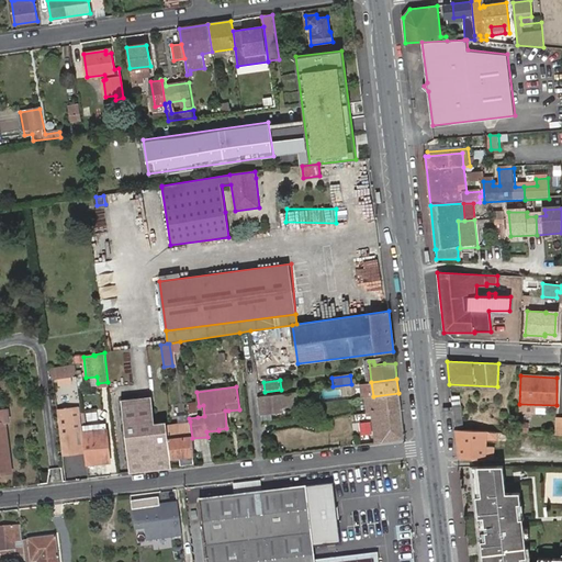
[(302,405),(300,392),(258,397),(260,413),(284,411),(283,407),(302,405)]
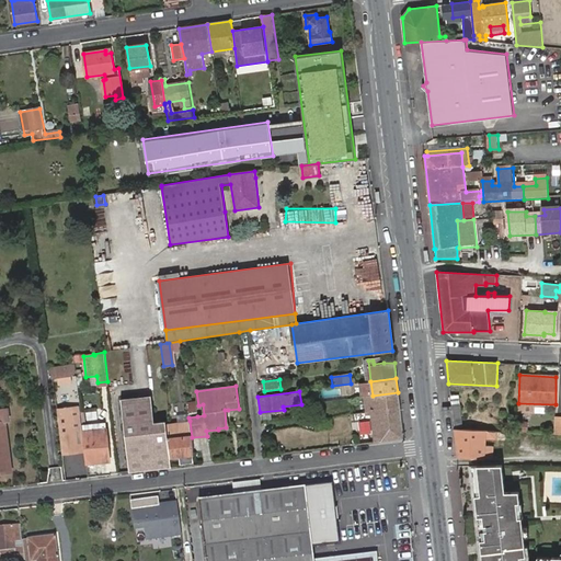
[(369,396),(376,442),(403,438),(398,392),(373,396),(369,396)]
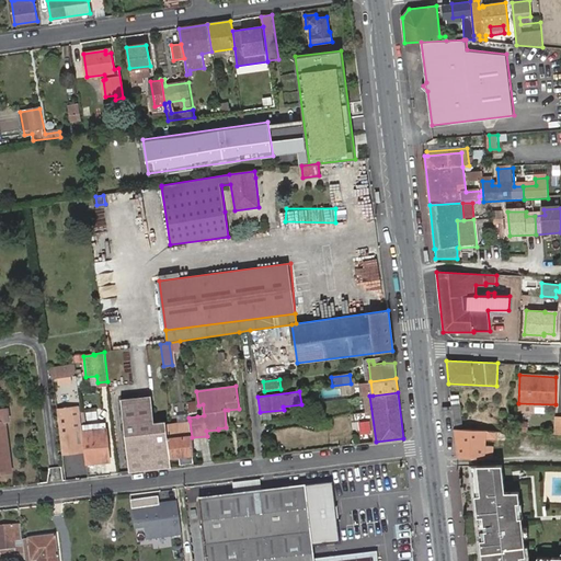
[(449,396),(454,428),(461,428),(460,413),(458,395),(449,396)]
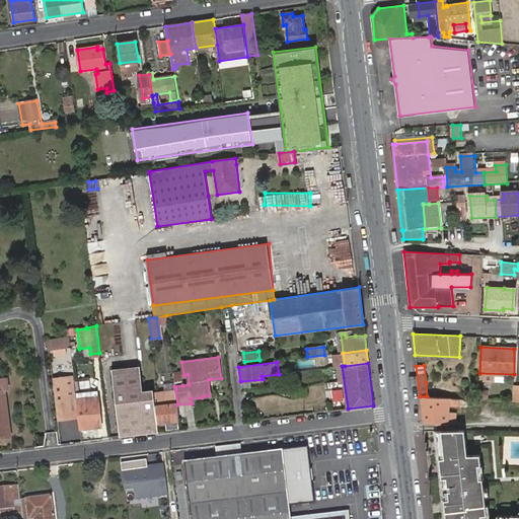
[(118,438),(156,433),(151,392),(150,392),(150,390),(140,392),(137,367),(109,371),(118,438)]
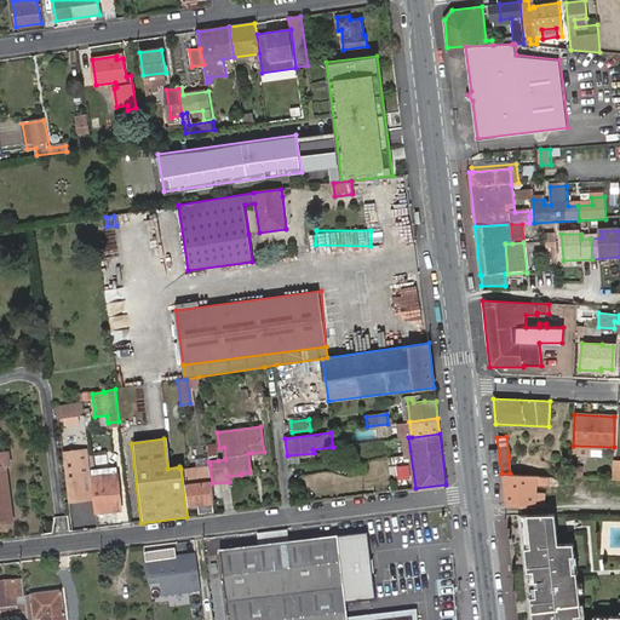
[(217,445),(207,446),(208,454),(217,453),(217,445)]
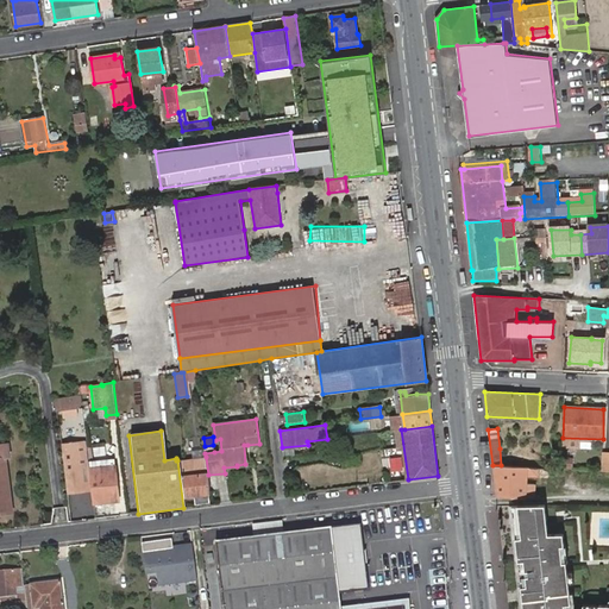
[(0,513),(8,512),(7,500),(11,498),(6,458),(11,457),(10,444),(0,444),(0,513)]
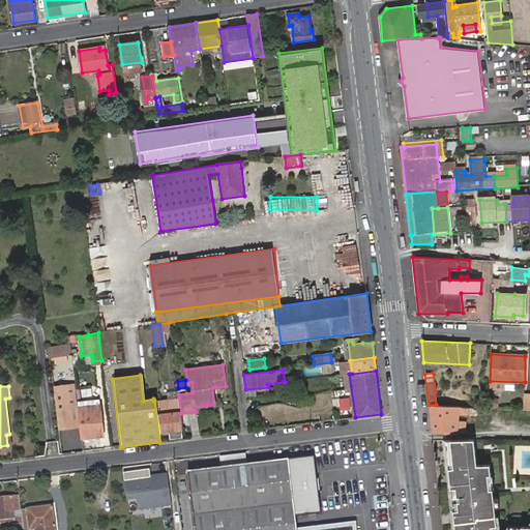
[(76,387),(66,388),(71,427),(80,425),(78,404),(76,387)]
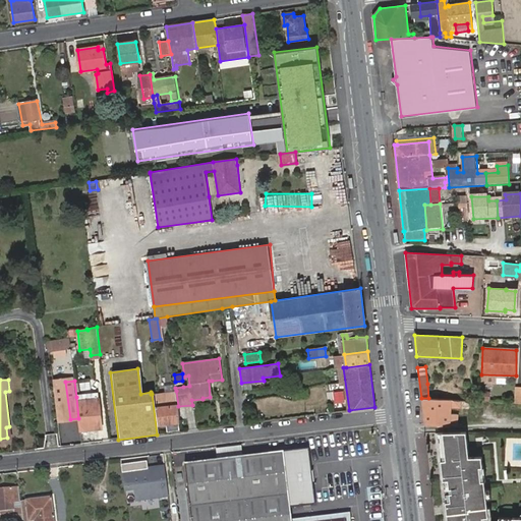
[(53,383),(55,402),(56,402),(59,420),(70,419),(65,382),(53,383)]
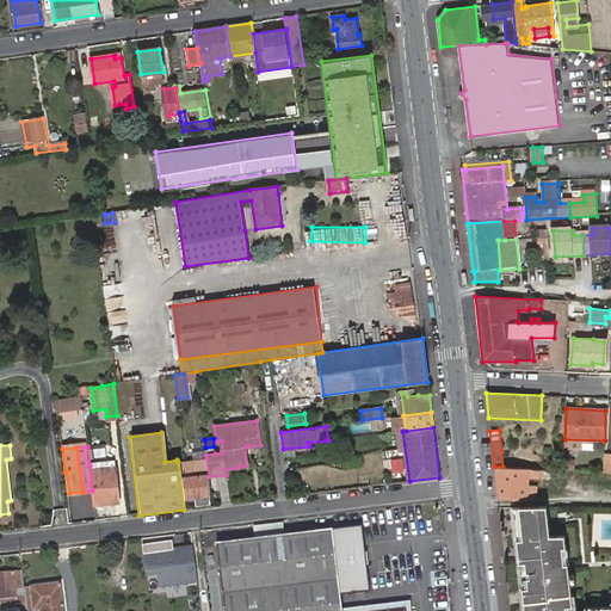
[(358,456),(343,460),(345,469),(360,466),(358,456)]
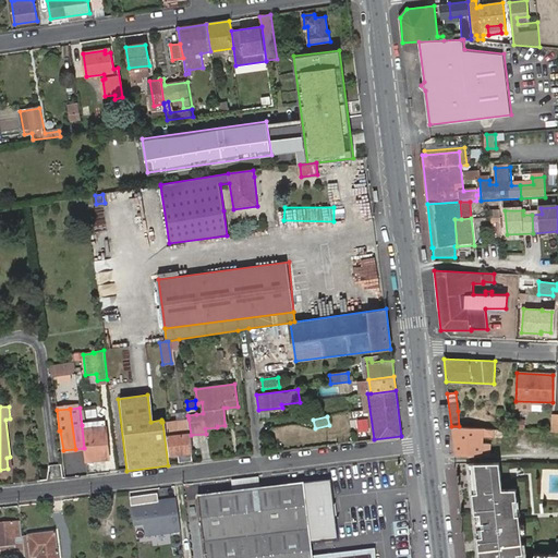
[(170,453),(193,450),(191,435),(189,419),(165,421),(166,428),(167,431),(170,452),(170,453)]
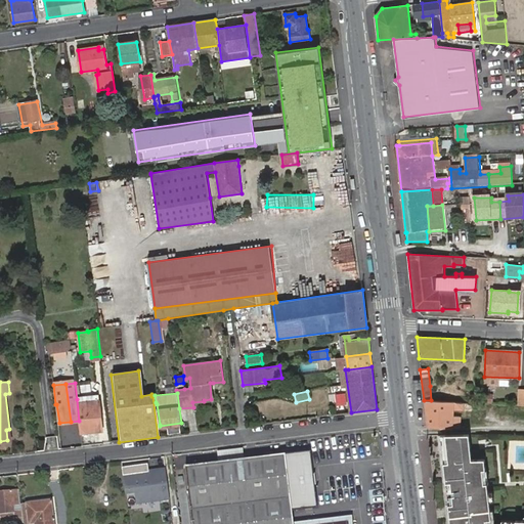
[(424,400),(427,425),(452,427),(461,426),(461,417),(453,417),(454,406),(470,407),(470,402),(443,400),(431,400),(424,400)]
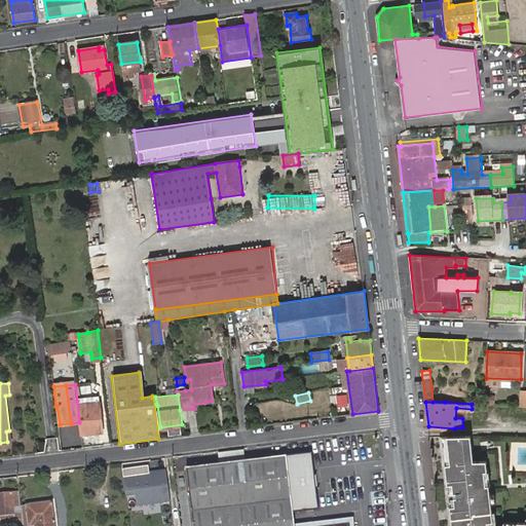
[(77,406),(81,435),(104,433),(103,426),(99,427),(99,420),(102,419),(100,404),(94,405),(77,406)]
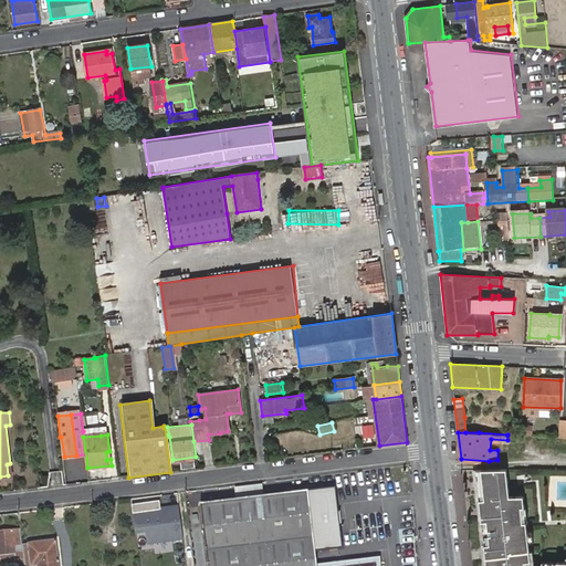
[(535,453),(536,440),(528,440),(523,440),(522,452),(535,453)]
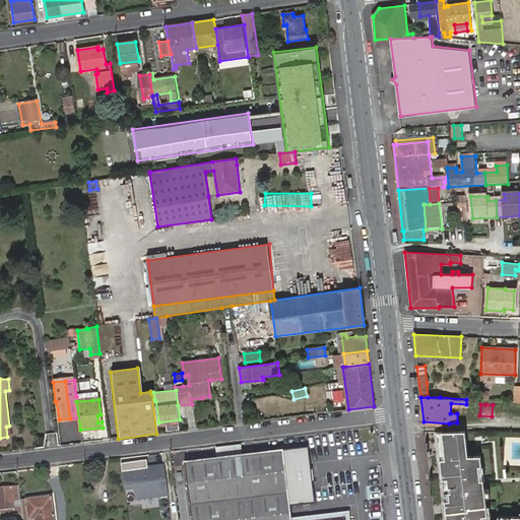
[(481,464),(480,454),(468,455),(465,430),(437,431),(447,519),(519,519),(519,517),(511,517),(511,519),(482,519),(482,515),(488,514),(483,478),(480,478),(478,464),(481,464)]
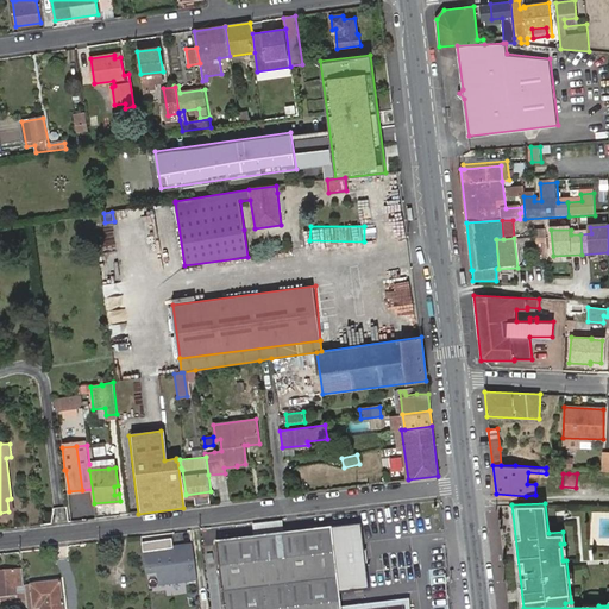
[(341,608),(340,592),(368,589),(360,526),(217,542),(224,608),(341,608)]
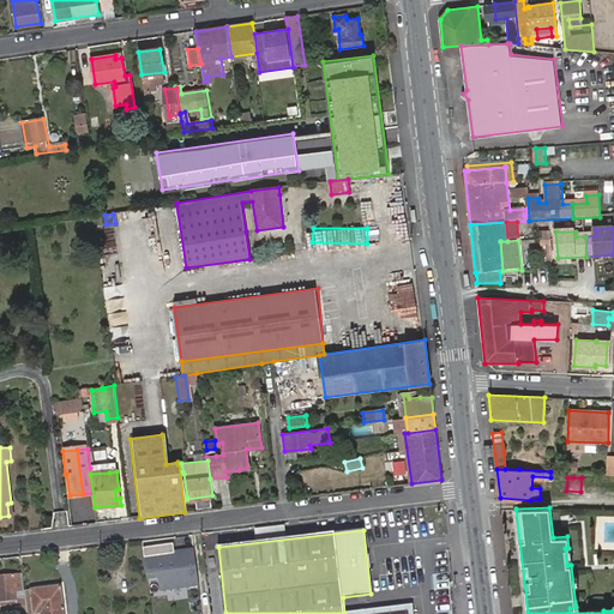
[(174,545),(143,549),(146,579),(158,578),(160,591),(199,587),(196,553),(175,555),(174,545)]
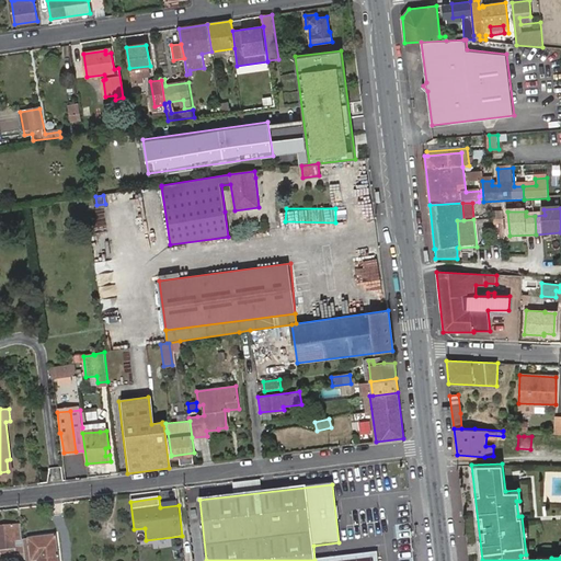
[(25,560),(23,540),(22,540),(20,525),(0,527),(0,557),(15,556),(15,560),(25,560)]
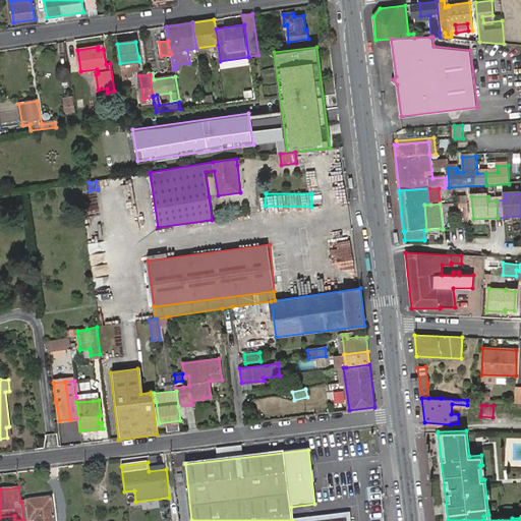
[(26,501),(21,502),(23,520),(33,520),(37,520),(36,520),(54,520),(51,498),(26,501)]
